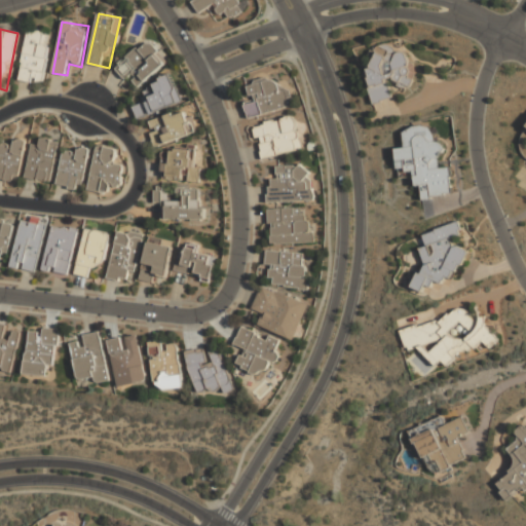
[(51,33),(28,29),(20,78),(43,82),(51,33)]
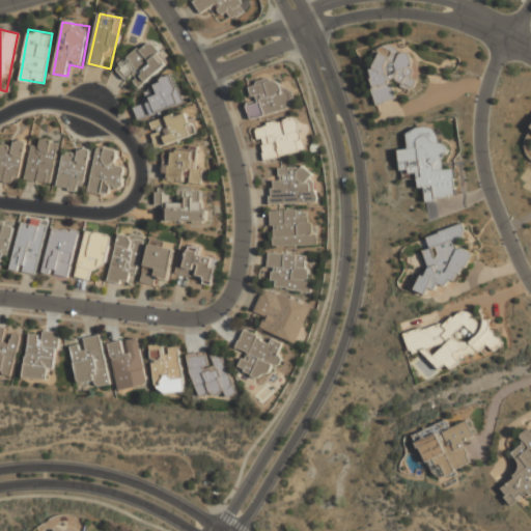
[(118,67),(139,90),(170,61),(148,38),(118,67)]
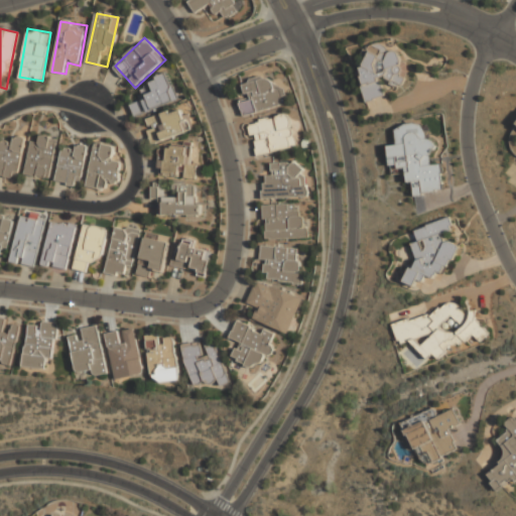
[(385,96),(382,84),(407,78),(400,48),(388,51),(386,42),(366,47),(370,65),(358,67),(367,101),(385,96)]
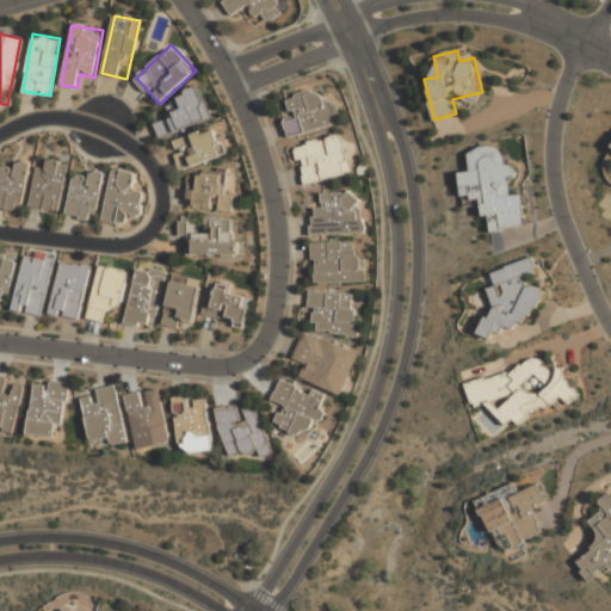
[(155,122),(162,139),(213,117),(199,87),(162,104),(168,116),(155,122)]
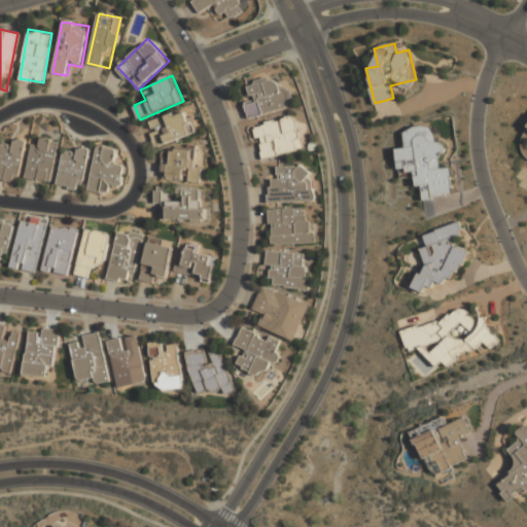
[(251,118),(295,105),(290,85),(279,89),(275,76),(242,85),(251,118)]
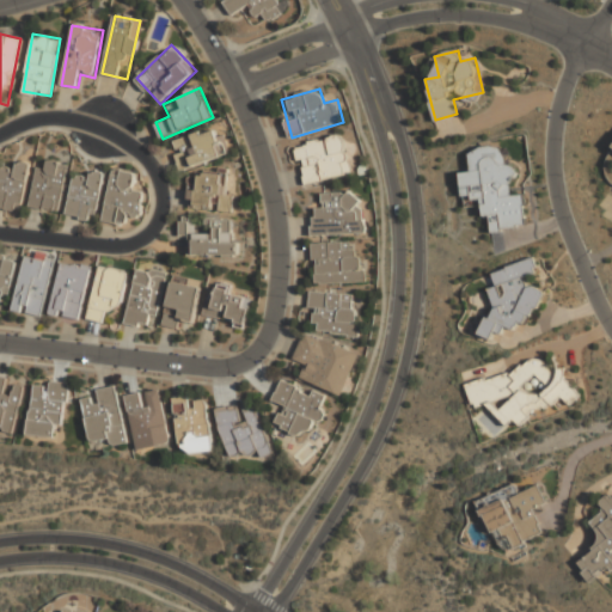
[(221,127),(172,145),(182,171),(231,154),(221,127)]
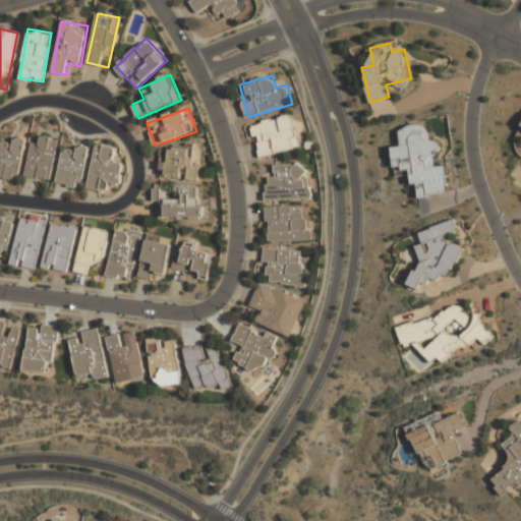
[(259,158),(300,148),(292,113),(251,123),(259,158)]
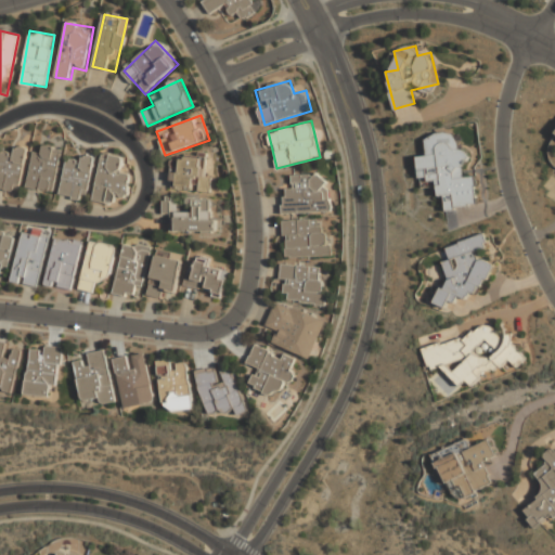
[(478,205),(474,176),(466,177),(463,152),(459,153),(455,132),(424,137),(426,156),(416,157),(420,188),(436,186),(437,196),(443,195),(444,209),(478,205)]
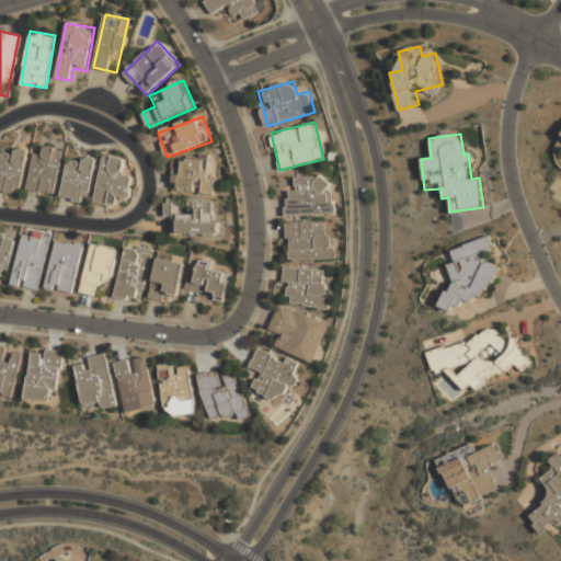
[(34,153),(27,190),(55,194),(64,150),(45,147),(43,156),(34,153)]
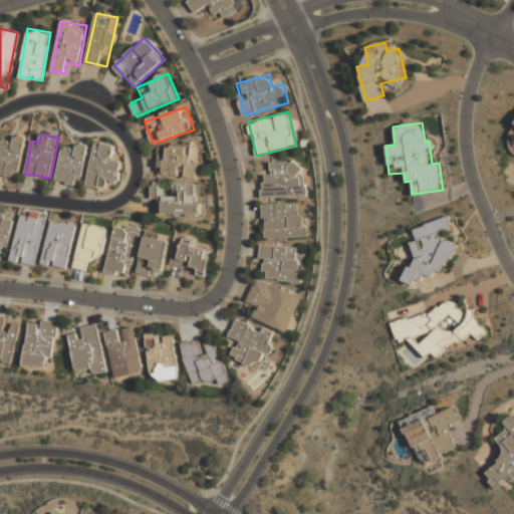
[(25,138),(11,136),(10,141),(0,139),(0,175),(18,178),(25,138)]
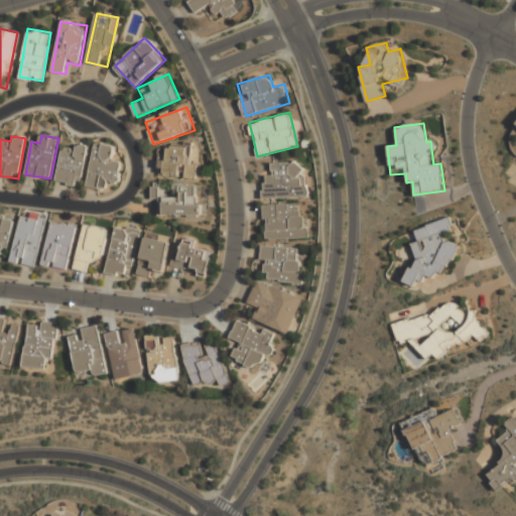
[(81,186),(90,147),(65,141),(55,180),(81,186)]
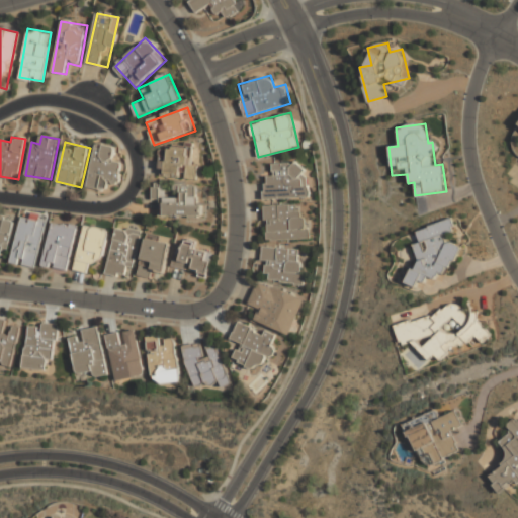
[(115,146),(94,144),(89,187),(108,190),(109,182),(120,183),(122,162),(113,161),(115,146)]
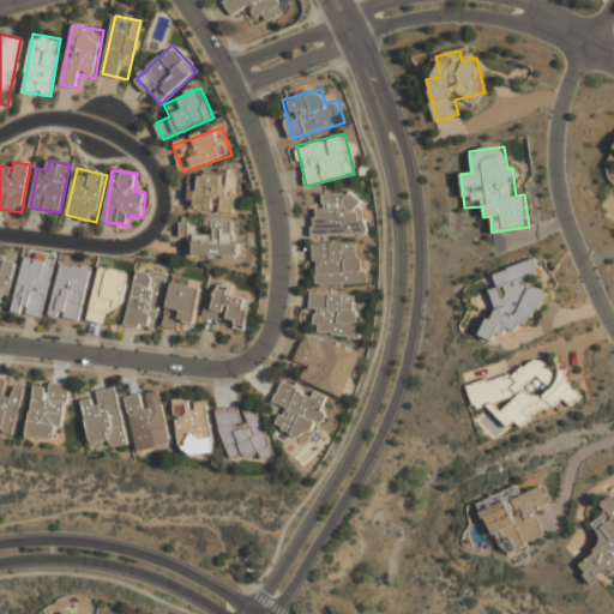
[(235,193),(226,193),(226,175),(191,175),(191,211),(235,211),(235,193)]
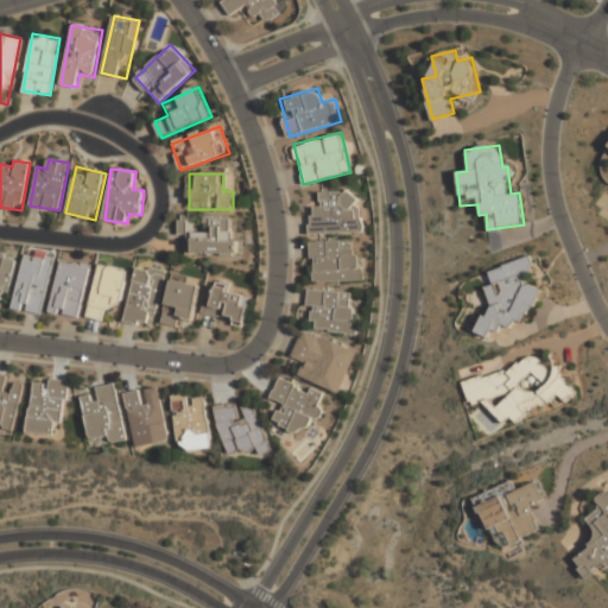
[(310,234),(361,233),(360,190),(320,191),(320,207),(309,207),(310,234)]
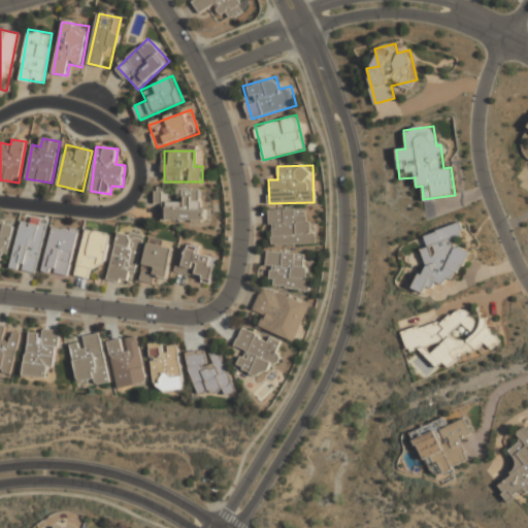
[(205,190),(185,190),(185,200),(170,200),(170,189),(157,189),(157,205),(165,205),(165,221),(205,221),(205,190)]
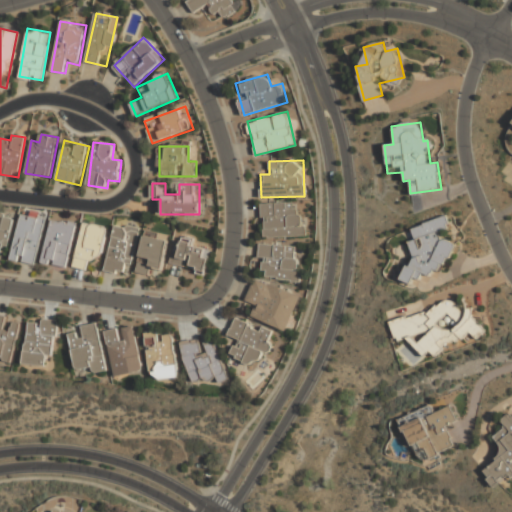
[(305,237),(305,213),(296,213),(296,203),(261,203),(261,238),(305,237)]
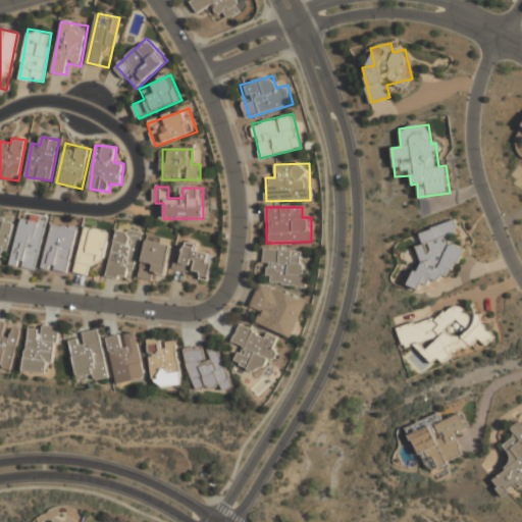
[(15,219),(0,215),(0,256),(6,258),(15,219)]
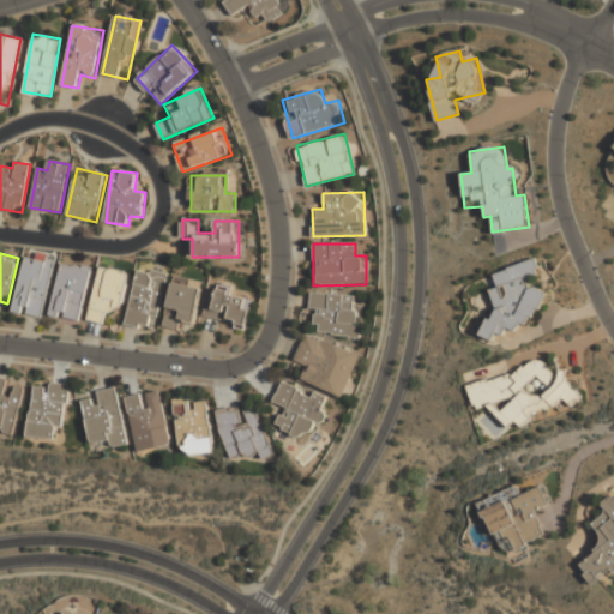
[(56,263),(25,256),(13,311),(43,318),(56,263)]
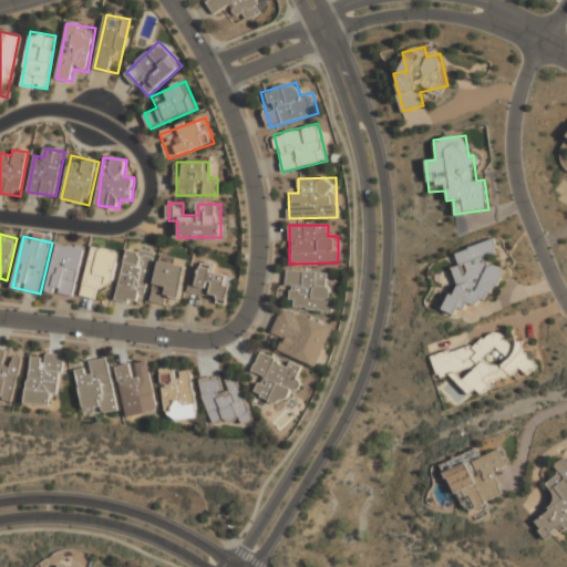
[(456,251),(461,265),(453,267),(461,289),(450,294),(454,307),(508,290),(498,258),(501,257),(495,239),(456,251)]
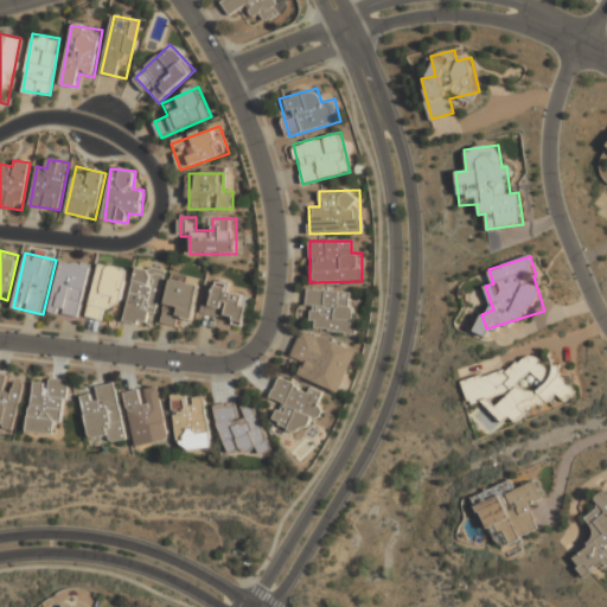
[(49,314),(78,321),(91,266),(62,259),(49,314)]
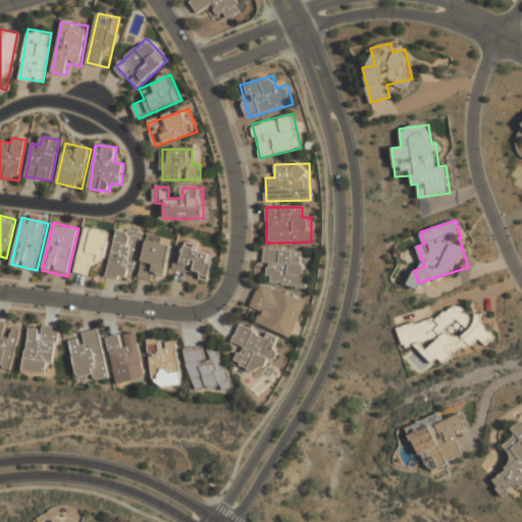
[(85,226),(75,272),(90,275),(92,266),(103,268),(110,231),(85,226)]
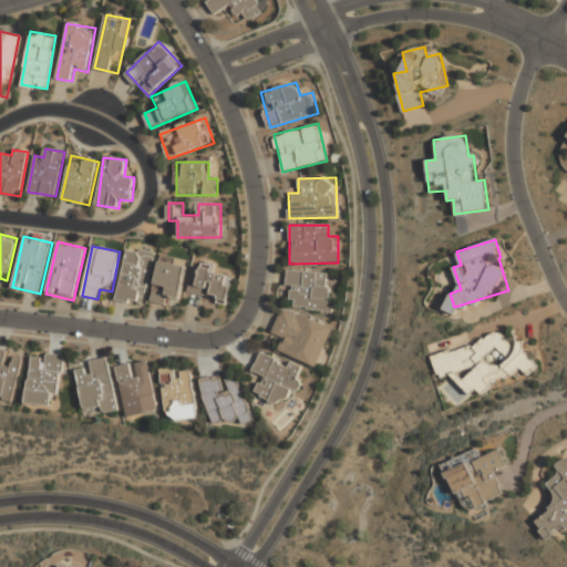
[(127,247),(116,300),(143,306),(154,254),(127,247)]
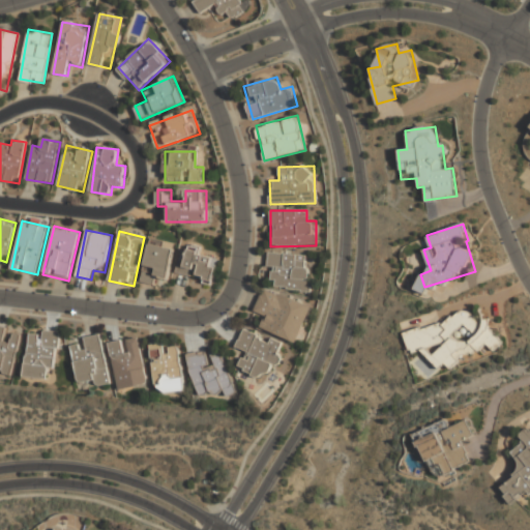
[(142,282),(154,285),(156,275),(168,278),(174,246),(150,241),(142,282)]
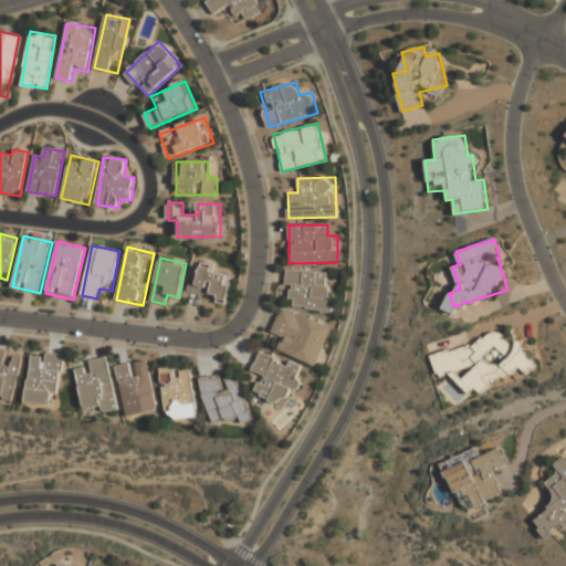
[(233,274),(197,263),(188,291),(226,302),(233,274)]
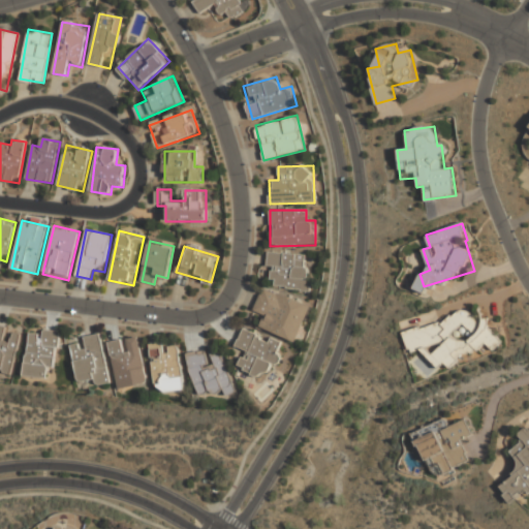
[(307,291),(311,255),(271,252),(268,287),(307,291)]
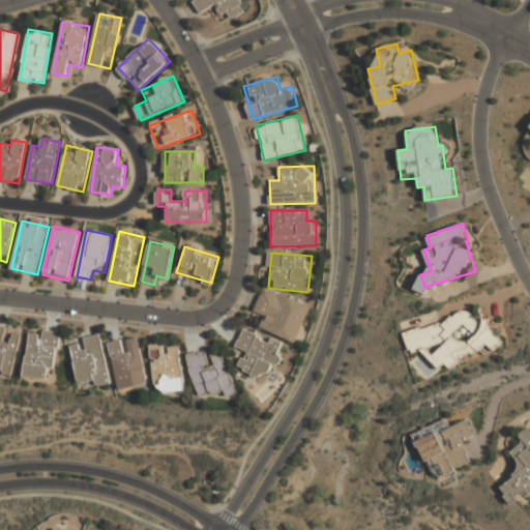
[(296,344),(312,305),(265,288),(249,325),(296,344)]
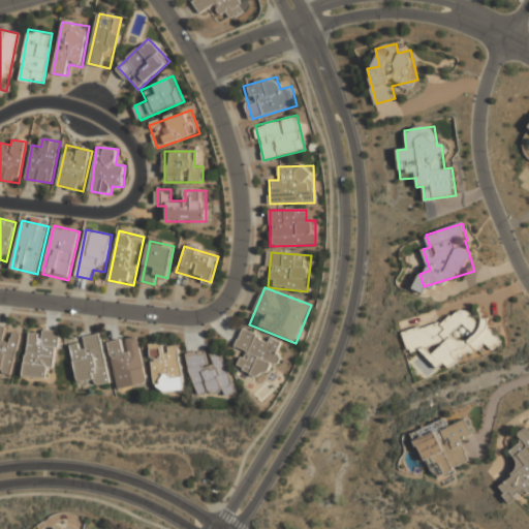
[(403,333),(411,353),(422,349),(438,367),(447,364),(450,367),(463,355),(481,348),(486,353),(494,350),(502,343),(500,338),(470,307),(403,333)]
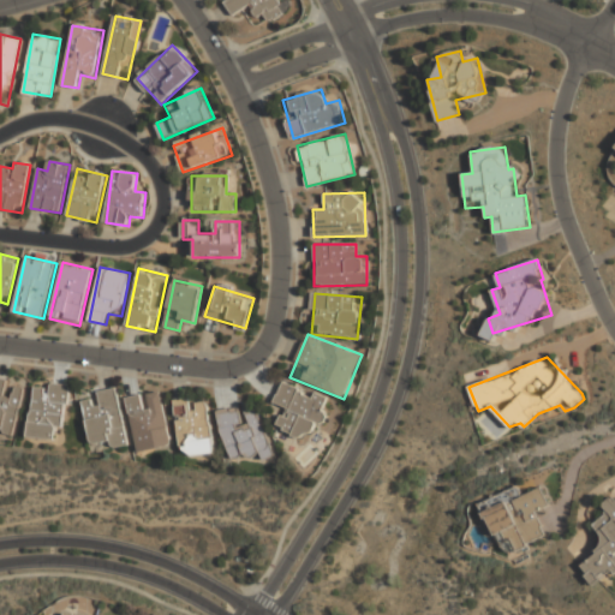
[(0,430),(17,434),(25,386),(12,383),(12,381),(0,377),(0,430)]
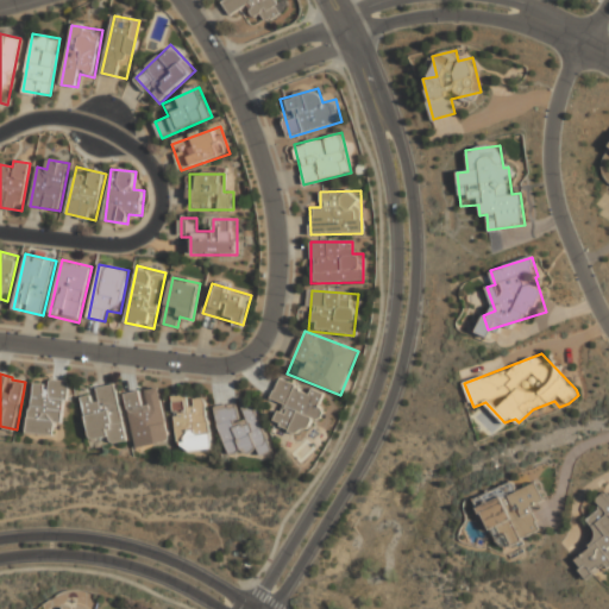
[(29,432),(63,434),(67,382),(33,378),(29,432)]
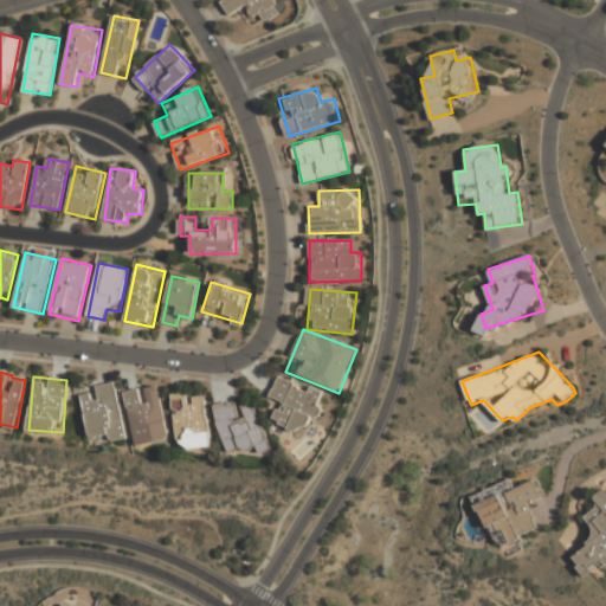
[(323,394),(279,376),(270,399),(281,403),(272,421),(305,436),(323,394)]
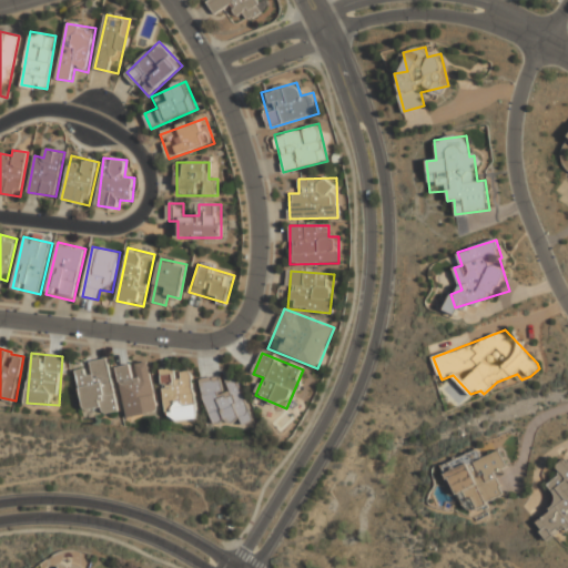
[(88,362),(89,368),(75,371),(83,411),(98,407),(99,414),(119,411),(109,358),(88,362)]
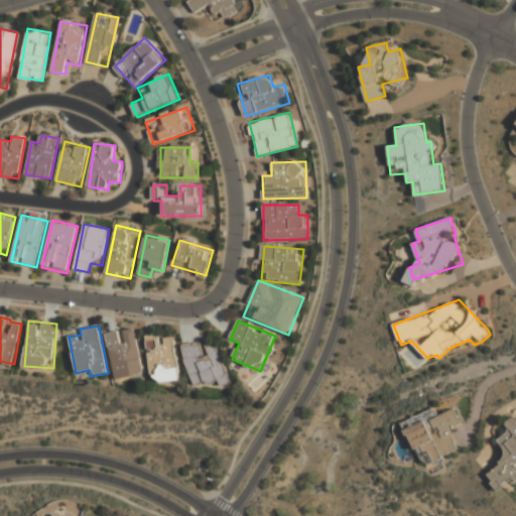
[(115,380),(144,373),(134,328),(105,334),(115,380)]
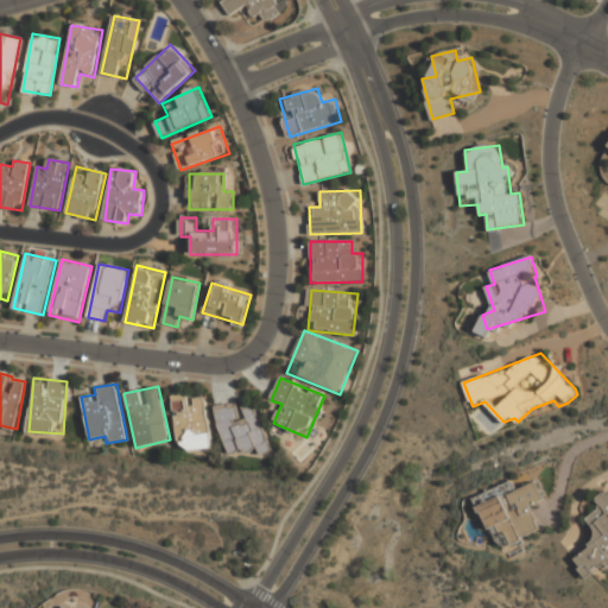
[(173,397),(175,449),(209,448),(208,396),(173,397)]
